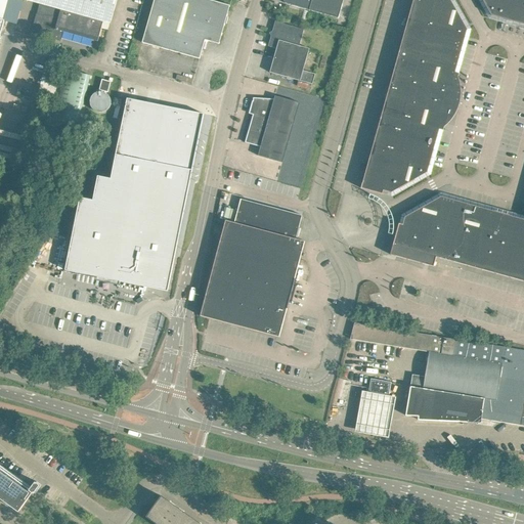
[(0,0),(0,18),(4,20),(9,0),(0,0)]
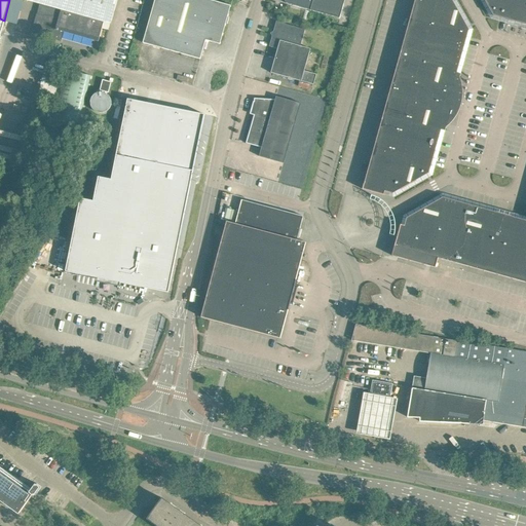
[(111,24),(117,0),(27,0),(61,9),(104,22),(111,24)]
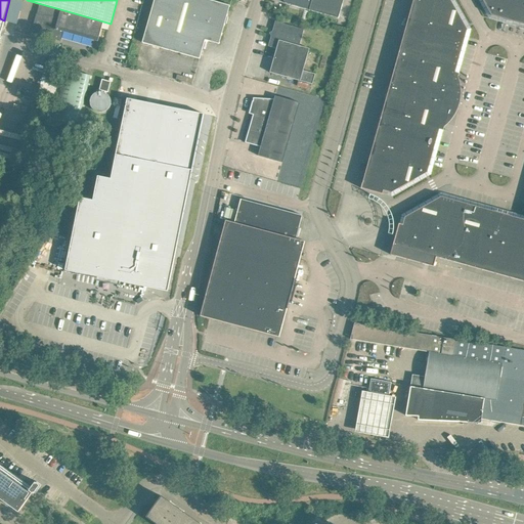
[(230,5),(210,0),(154,0),(142,43),(200,58),(205,40),(219,44),(230,5)]
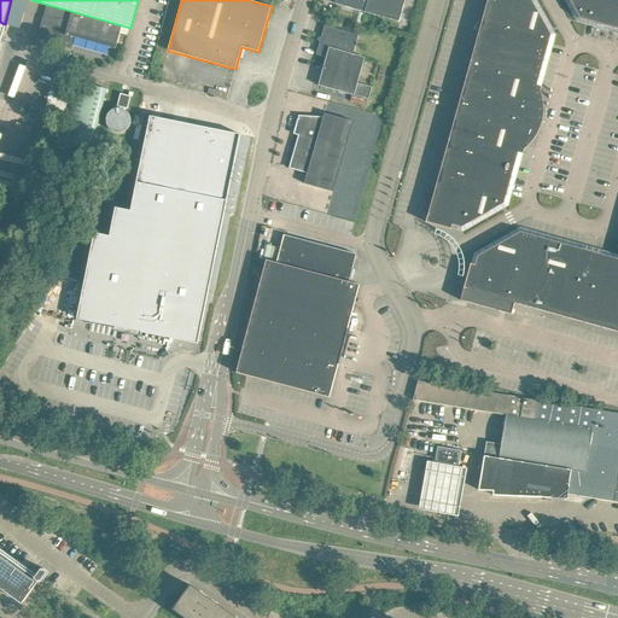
[(333,0),(336,4),(365,12),(398,22),(404,0),(333,0)]
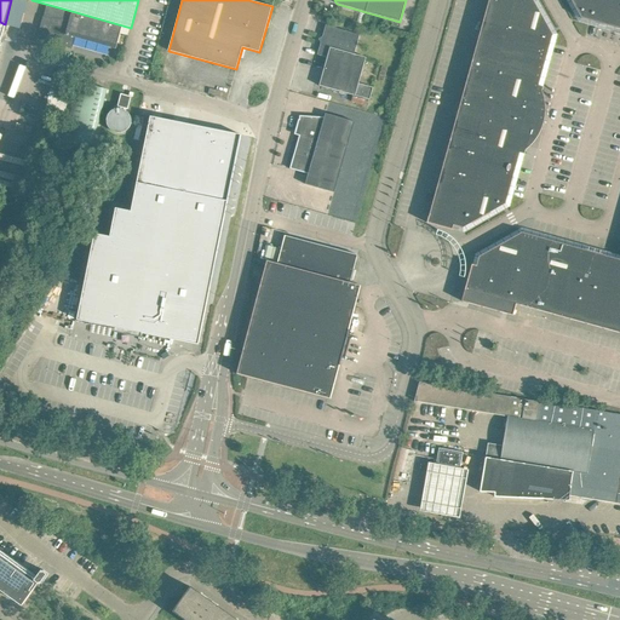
[(505,204),(520,153),(524,154),(526,150),(530,145),(535,139),(539,133),(543,127),(544,120),(545,113),(545,105),(544,98),(541,91),(543,87),(539,86),(552,35),(532,0),(488,0),(428,223),(453,230),(454,225),(463,228),(505,204)]
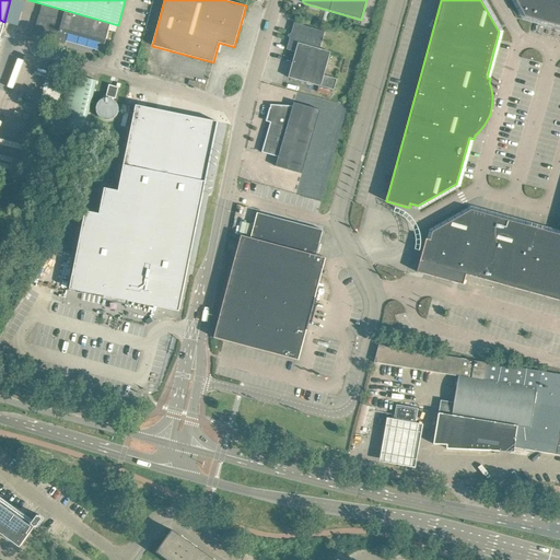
[(559,0),(515,0),(525,16),(559,26),(559,0)]
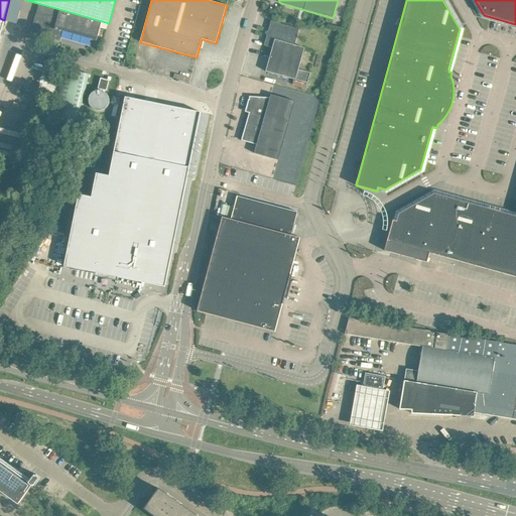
[(97,40),(102,21),(59,9),(58,15),(41,15),(41,14),(36,14),(30,32),(59,40),(62,30),(96,39),(96,40),(97,40)]
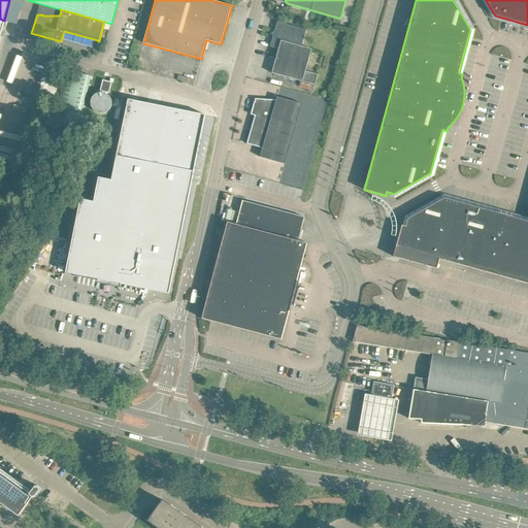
[(306,30),(277,22),(270,46),(278,50),(271,73),(302,81),(315,85),(318,74),(305,71),(311,50),(302,46),(306,30)]
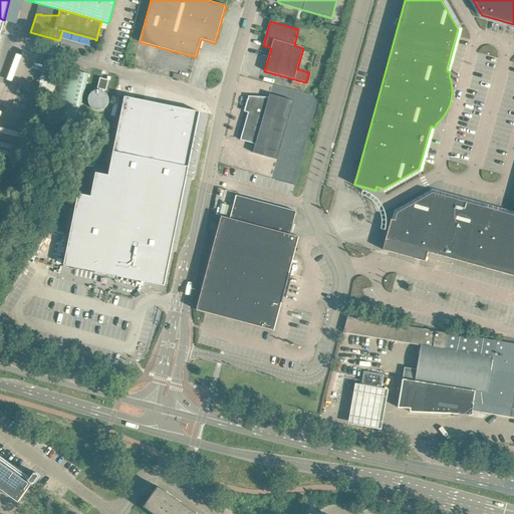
[(108,80),(100,78),(97,88),(105,90),(108,80)]
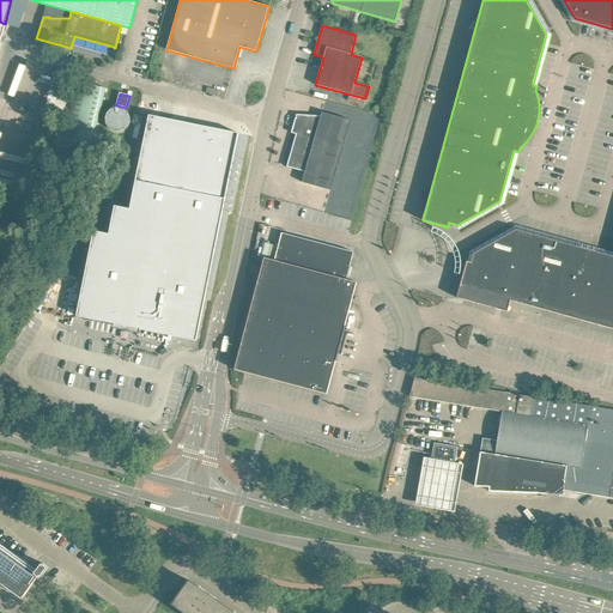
[(46,111),(65,115),(68,99),(49,95),(46,111)]
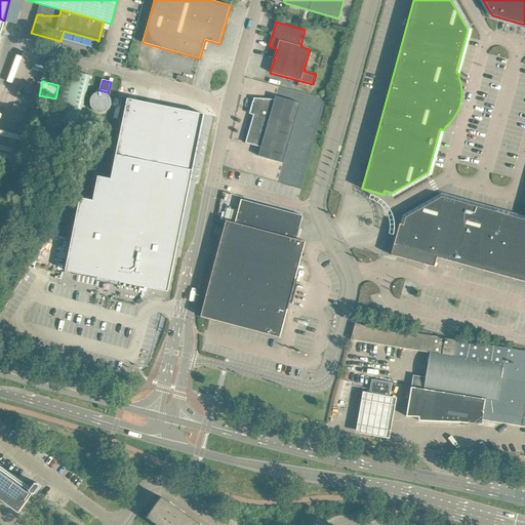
[(283,163),(299,104),(276,96),(275,99),(253,98),(253,108),(255,109),(245,143),(261,147),(258,156),(283,163)]
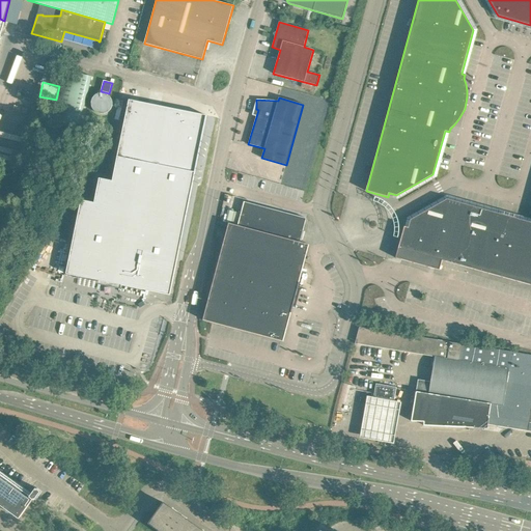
[(81,199),(65,274),(170,296),(170,295),(206,115),(130,100),(113,180),(99,177),(93,202),(81,199)]
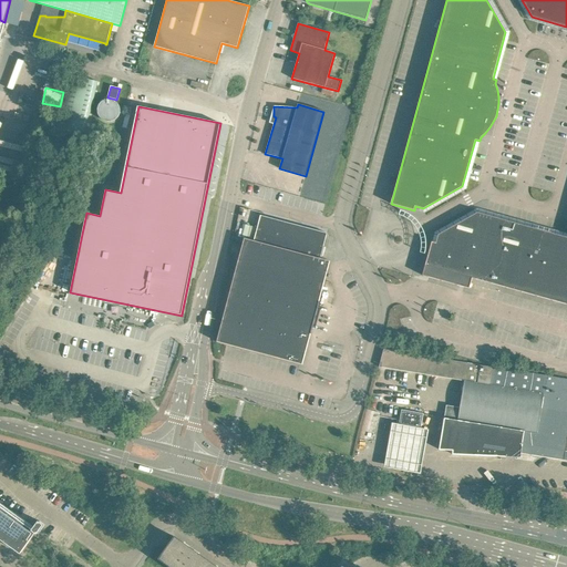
[(566,237),(477,213),(439,235),(436,243),(432,241),(425,265),(422,276),(468,288),(472,278),(566,305),(566,237)]
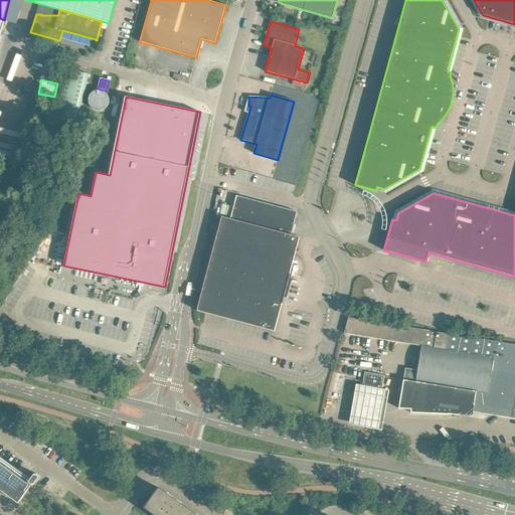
[(275,331),(289,278),(300,237),(291,234),(297,211),(236,195),(230,218),(221,216),(196,311),(275,331)]
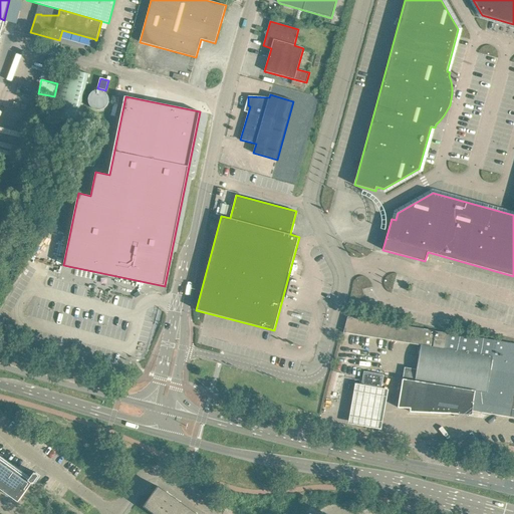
[(513,343),(347,316),(343,331),(343,332),(421,345),(417,369),(405,367),(398,408),(411,409),(410,412),(448,414),(448,410),(472,411),(475,391),(484,393),(481,412),(513,417),(513,343)]
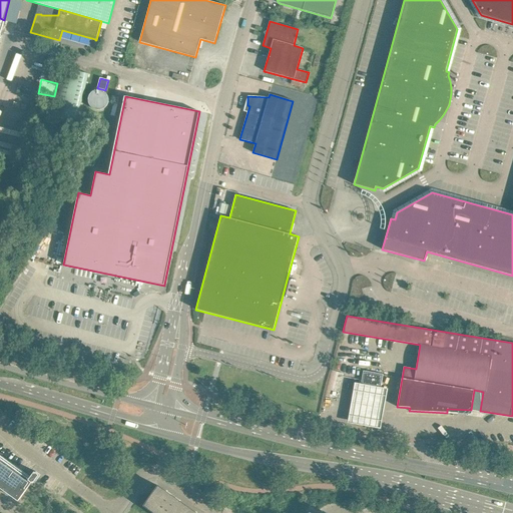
[(379,394),(383,375),(364,371),(361,386),(361,390),(378,393),(379,394)]
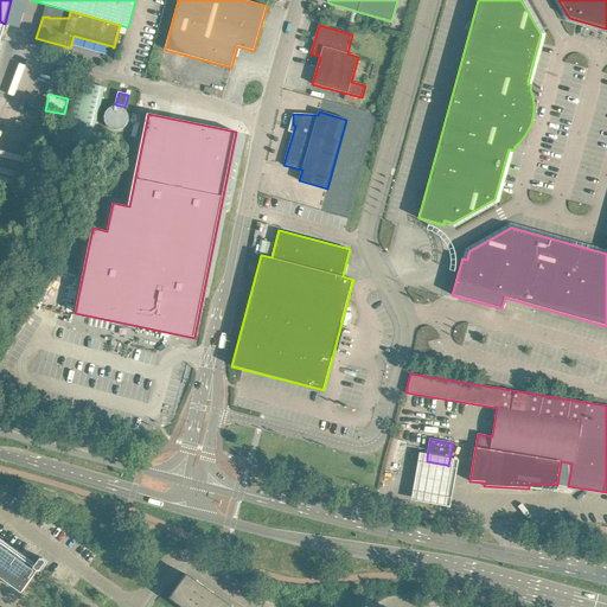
[(458,466),(419,459),(410,506),(449,513),(458,466)]
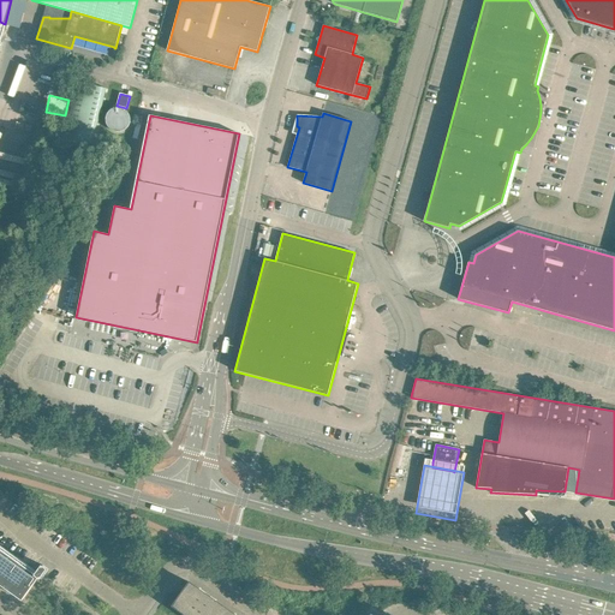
[(0,581),(23,599),(39,578),(41,579),(48,569),(43,565),(36,574),(0,549),(0,581)]
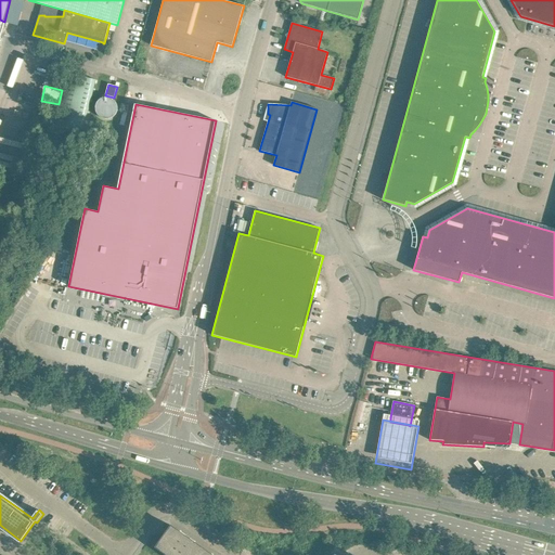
[(167,554),(198,554),(203,549),(190,539),(191,538),(185,534),(184,536),(171,526),(156,546),(167,554)]
